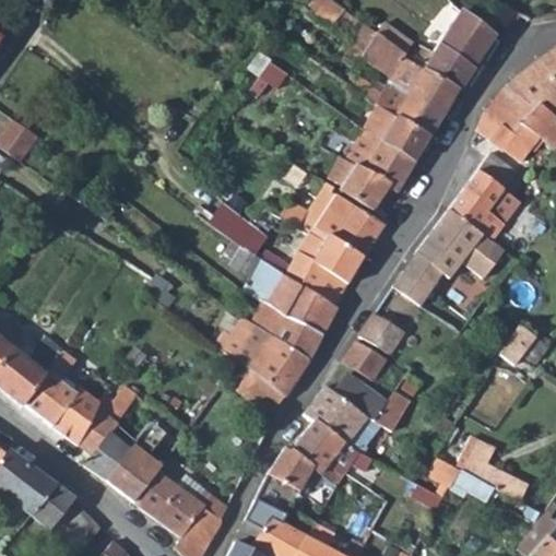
[(314,0),(309,6),(334,24),(342,14),(356,25),(362,18),(336,0),(314,0)]
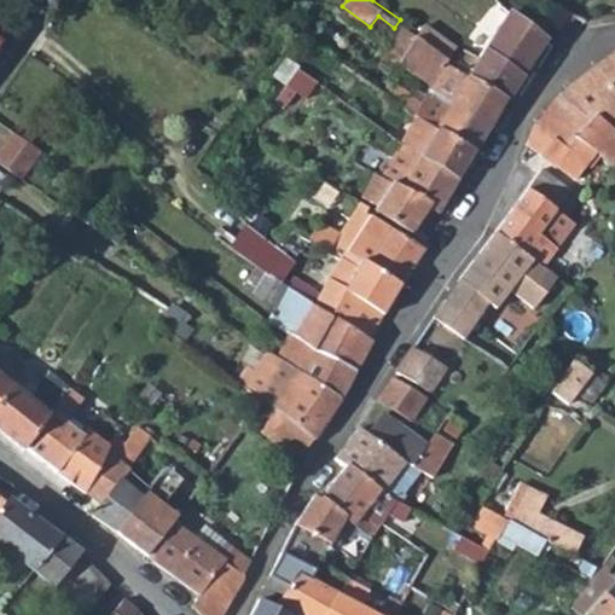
[(468,51),(457,68),(508,97),(510,99),(543,39),(508,12),(482,58),(468,51)]
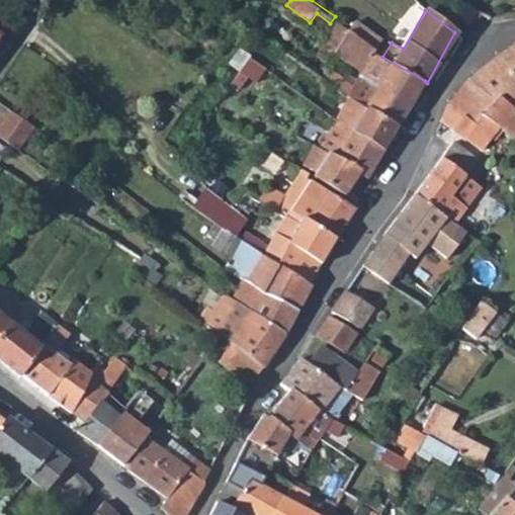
[(340,19),(327,46),(365,72),(363,78),(412,103),(425,81),(382,57),(375,51),(375,48),(351,29),(340,19)]
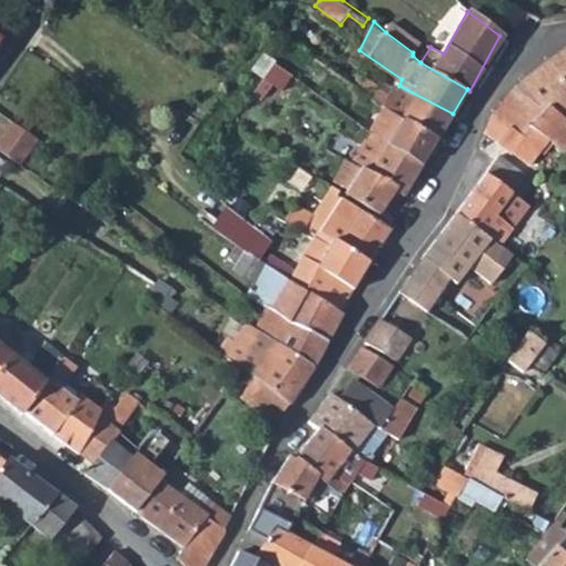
[(394,21),(386,32),(413,52),(420,41),(394,21)]
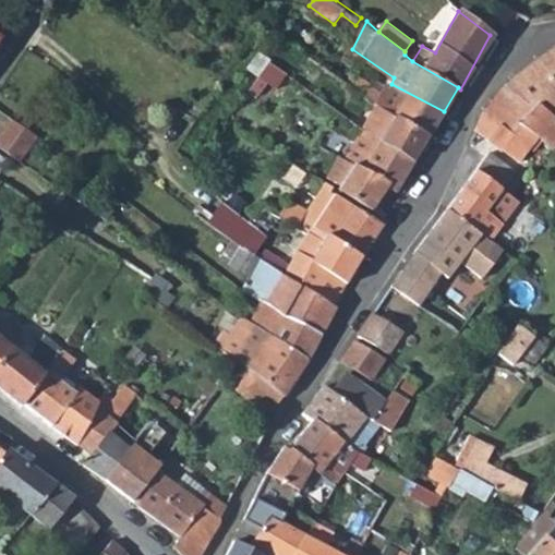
[(522,68),(504,84),(554,120),(554,47),(531,61),(522,68)]
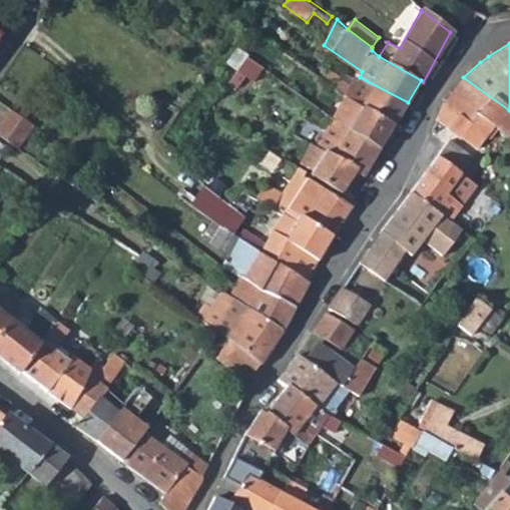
[(229,65),(239,72),(250,58),(251,57),(240,49),(229,65)]
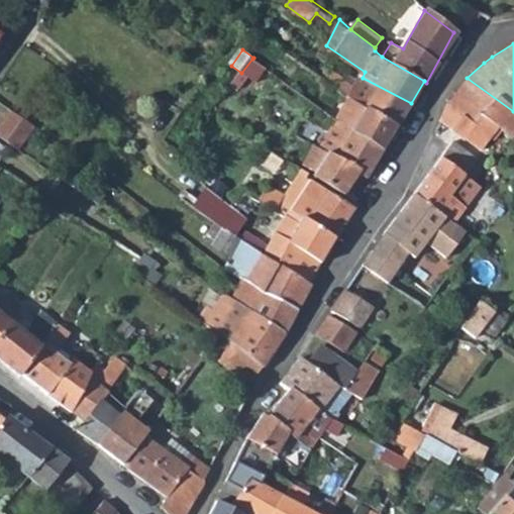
[(269,70),(252,59),(241,73),(239,77),(246,82),(251,76),(260,82),(269,70)]
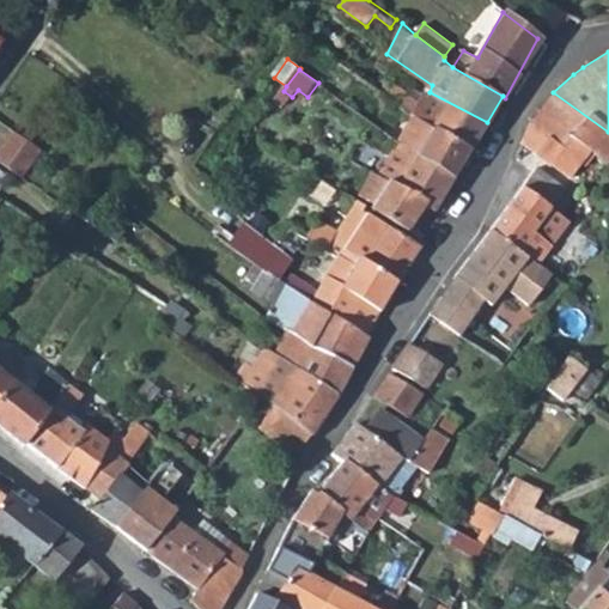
[(385,92),(418,116),(473,147),(487,122),(430,92),(415,85),(412,93),(393,83),(385,92)]
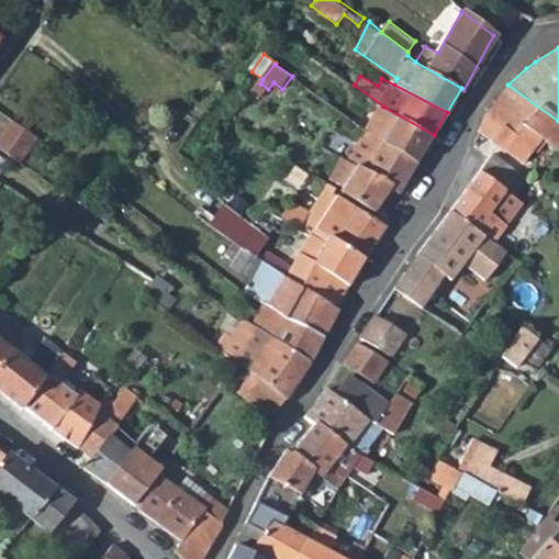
[(558,121),(507,85),(490,113),(545,143),(558,149),(558,121)]
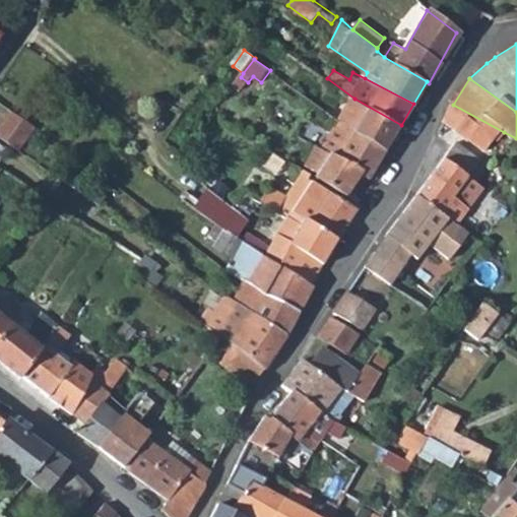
[(354,99),(342,118),(387,148),(401,125),(354,99)]
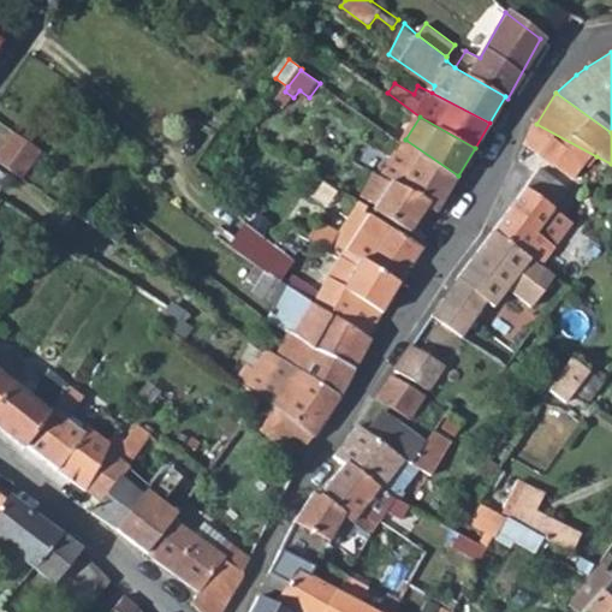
[(536,124),(526,147),(557,161),(558,160),(580,172),(584,164),(590,167),(596,156),(536,124)]
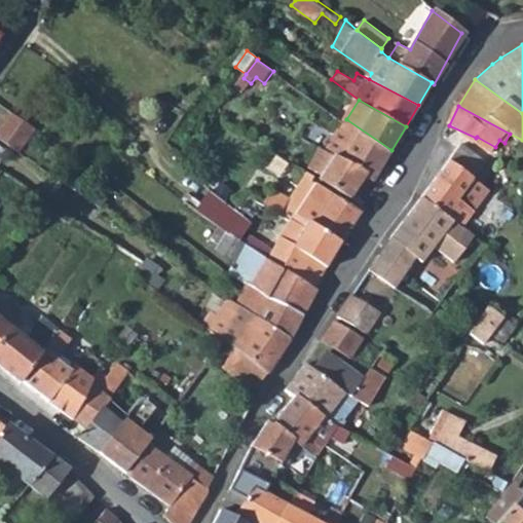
[(10,111),(0,125),(0,138),(19,151),(34,127),(10,111)]
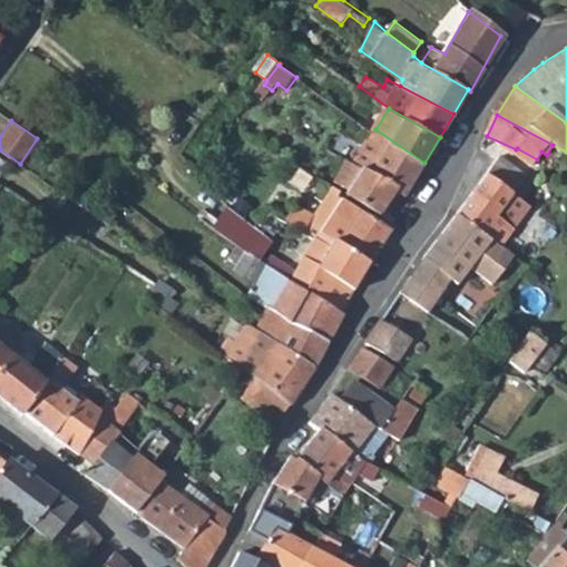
[(351,158),(338,178),(351,187),(349,192),(382,212),(397,191),(404,195),(424,163),(375,129),(354,162),(351,158)]
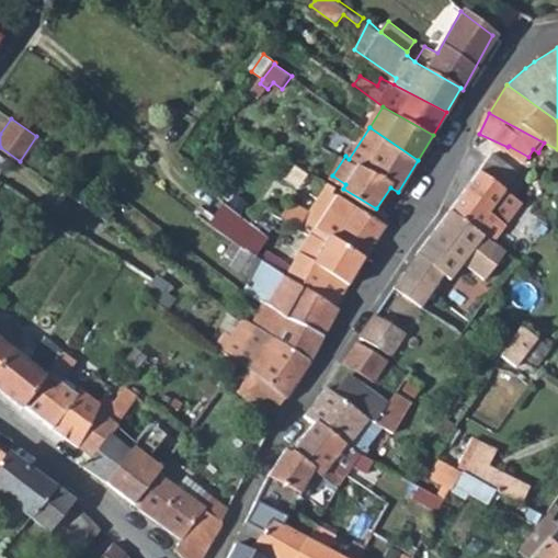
[(491,152),(448,211),(473,226),(494,240),(508,219),(493,209),(521,169),(491,152)]
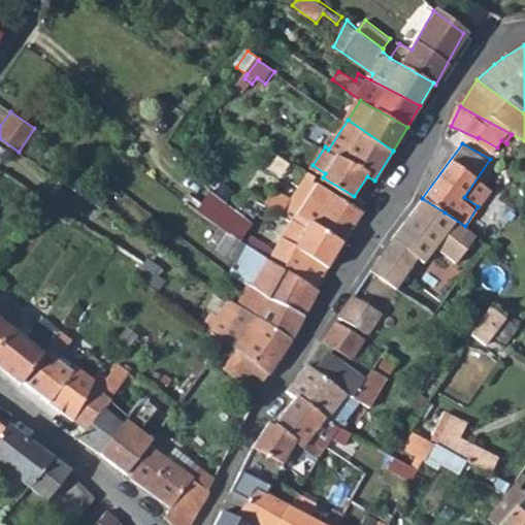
[(316,181),(293,219),(305,225),(309,221),(343,240),(361,206),(316,181)]
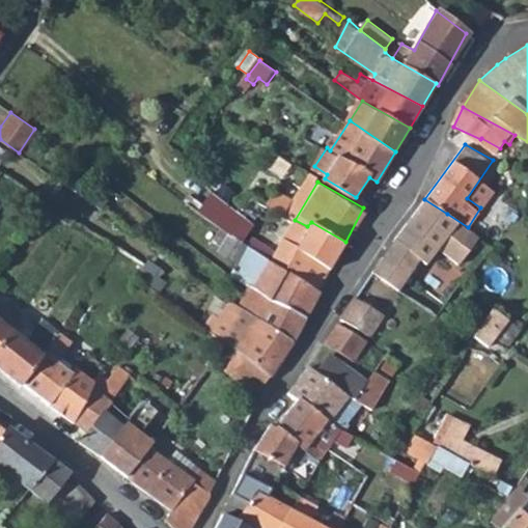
[(274,189),(265,202),(284,214),(293,201),(274,189)]
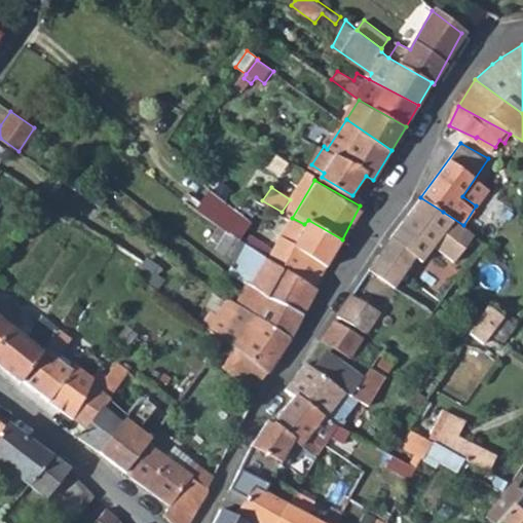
[(209,188),(196,209),(239,237),(251,219),(236,208),(209,188)]
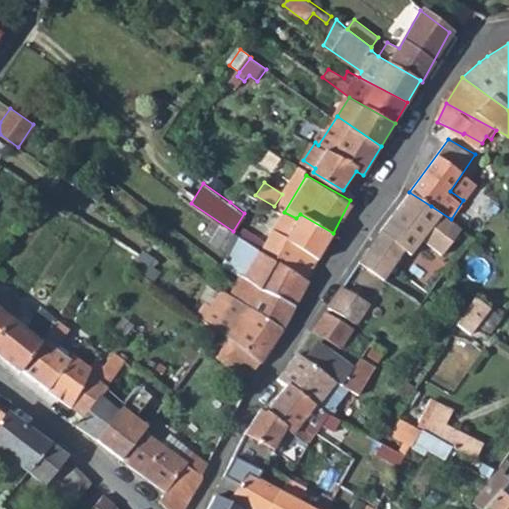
[(431,206),(409,192),(363,262),(388,278),(406,251),(415,256),(425,240),(448,255),(466,228),(451,219),(431,206)]
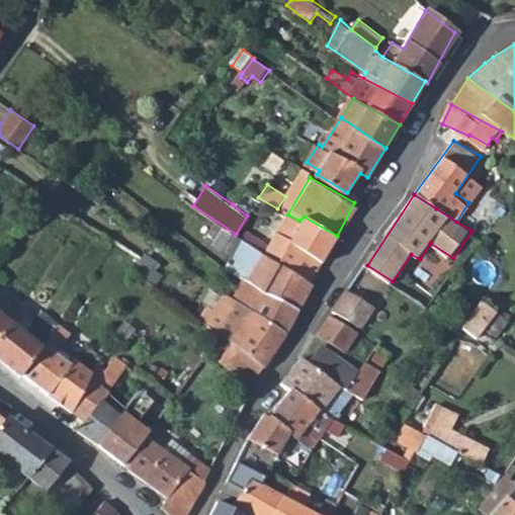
[(287,215),(277,235),(288,242),(299,221),(287,215)]
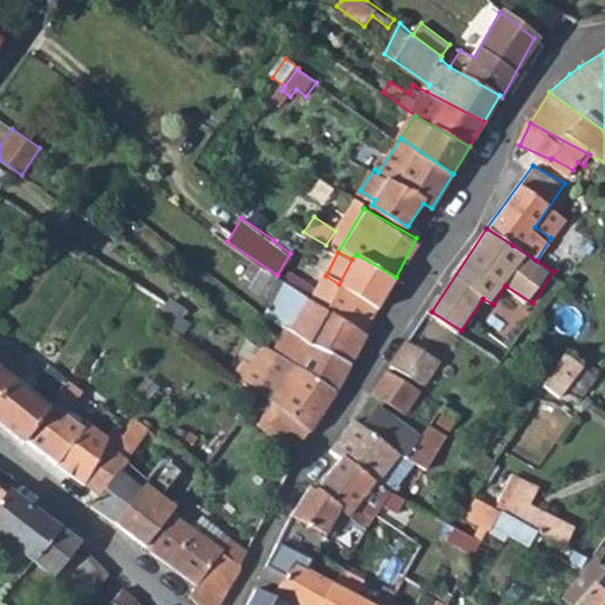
[(352,259),(339,284),(379,308),(396,277),(357,254),(352,259)]
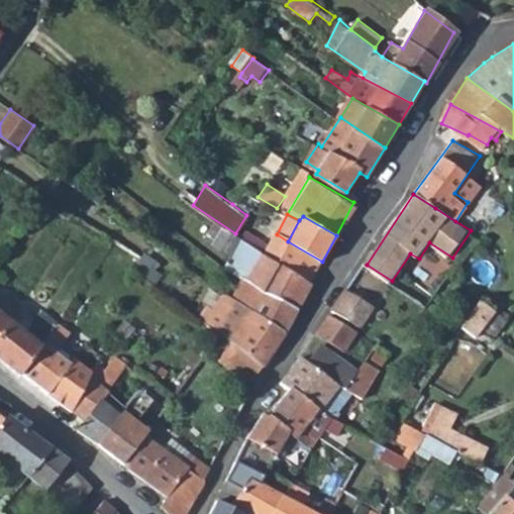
[(277,234),(265,253),(277,262),(288,241),(277,234)]
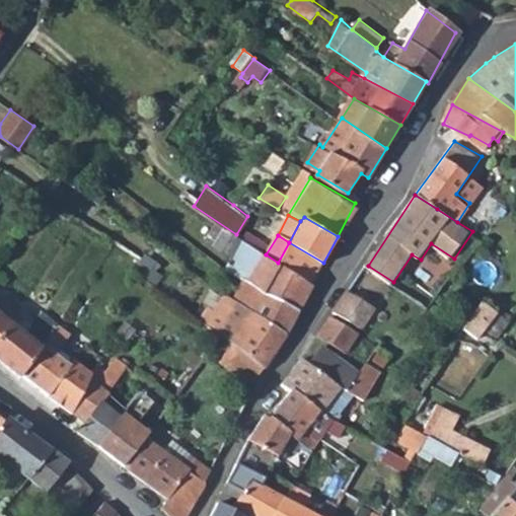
[(289,242),(278,263),(312,285),(323,263),(289,242)]
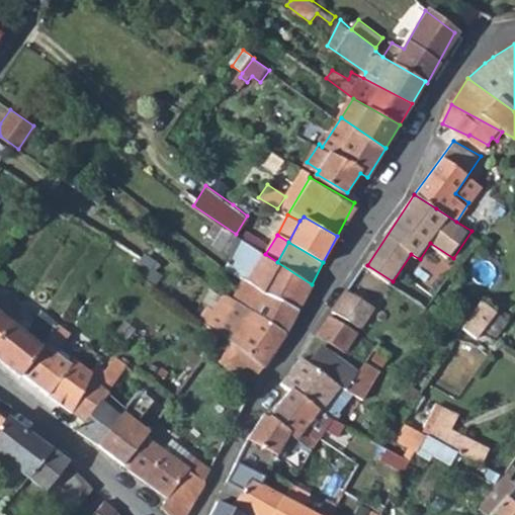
[(257,249),(244,274),(298,310),(312,284),(277,262),(265,254),(257,249)]
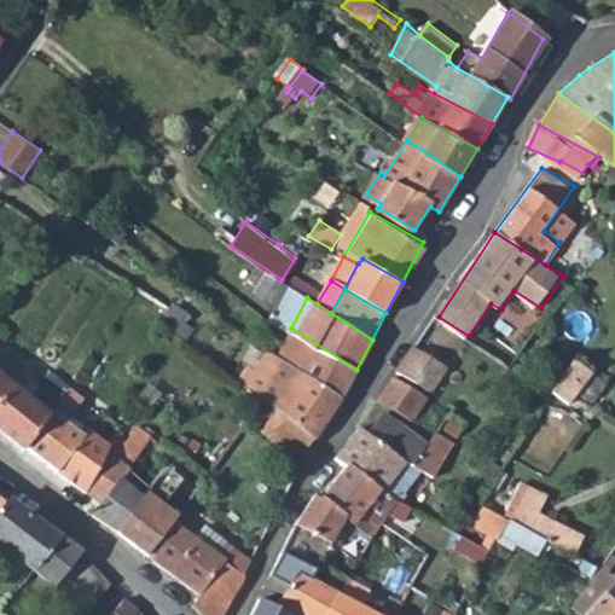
[(291,328),(278,353),(340,400),(357,370),(291,328)]
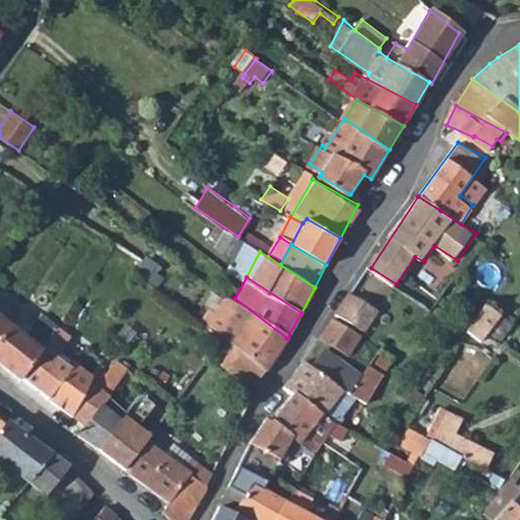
[(353,292),(340,313),(365,329),(378,308),(353,292)]
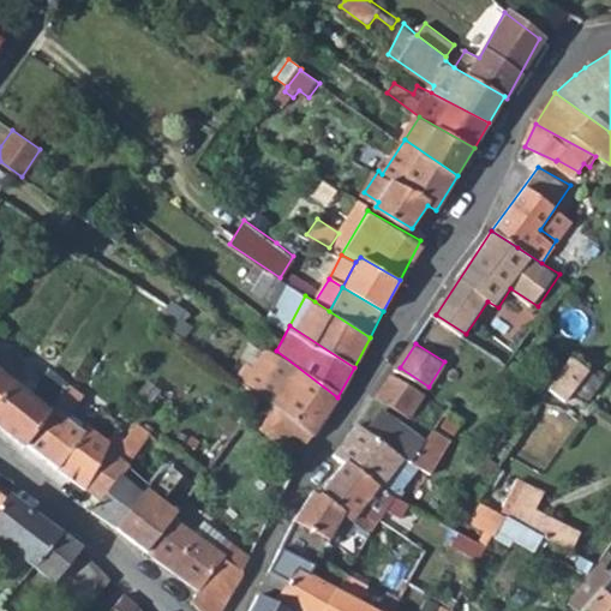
[(268,346),(251,384),(265,394),(281,405),(285,409),(315,435),(337,397),(276,351),(268,346)]
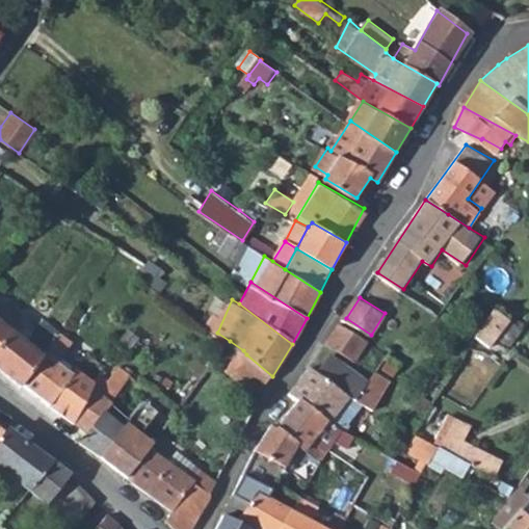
[(496,308),(480,332),(496,341),(498,338),(510,318),(496,308)]
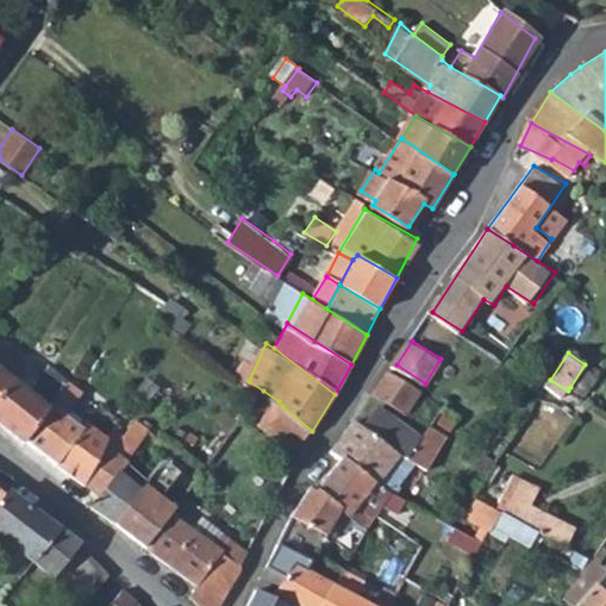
[(0,425),(23,444),(24,443),(52,406),(61,395),(72,381),(50,364),(42,376),(43,378),(31,393),(0,369),(0,425)]
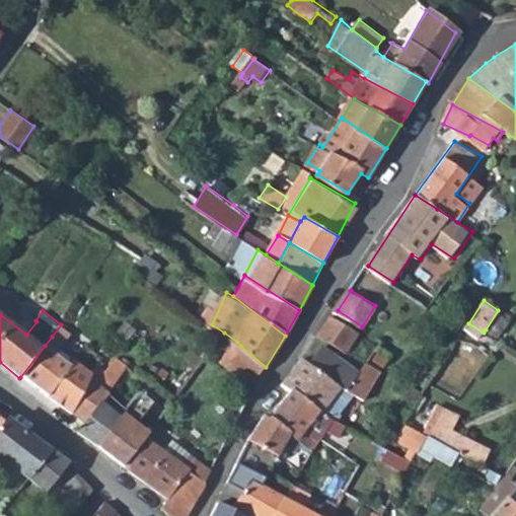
[(498,310),(486,329),(497,337),(511,317),(500,310),(498,310)]
